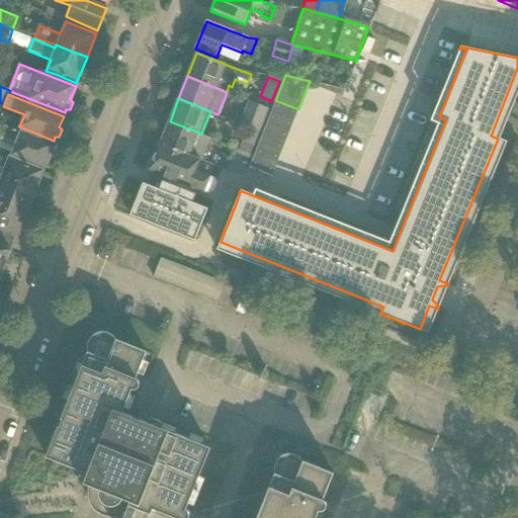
[(294,120),(298,109),(275,100),(271,111),(294,120)]
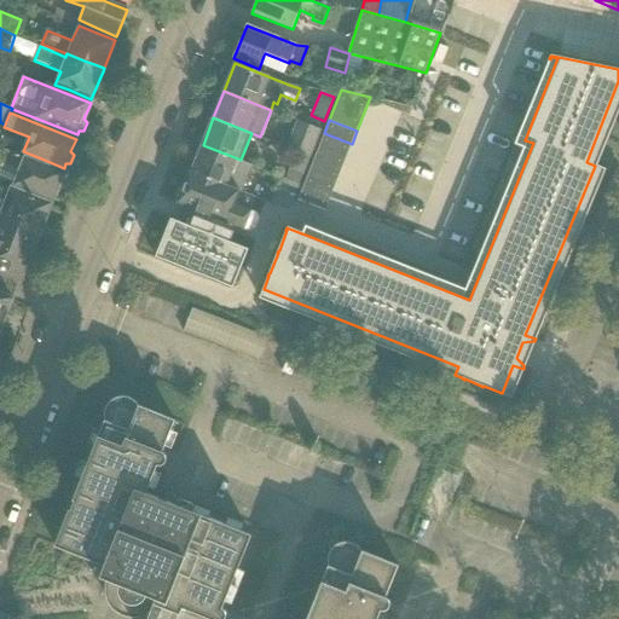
[(298,121),(287,148),(296,151),(311,157),(320,131),(298,121)]
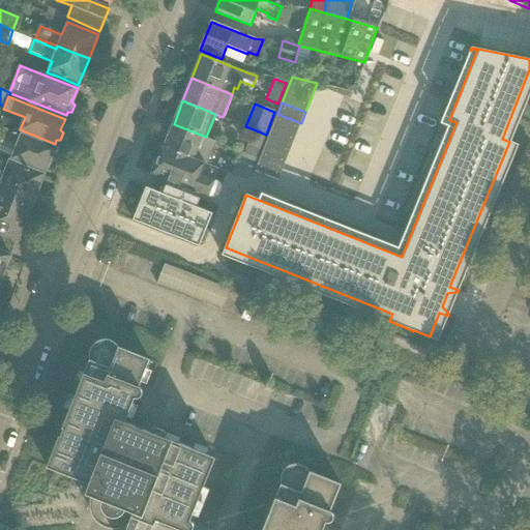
[(277,114),(273,124),(296,134),(301,123),(277,114)]
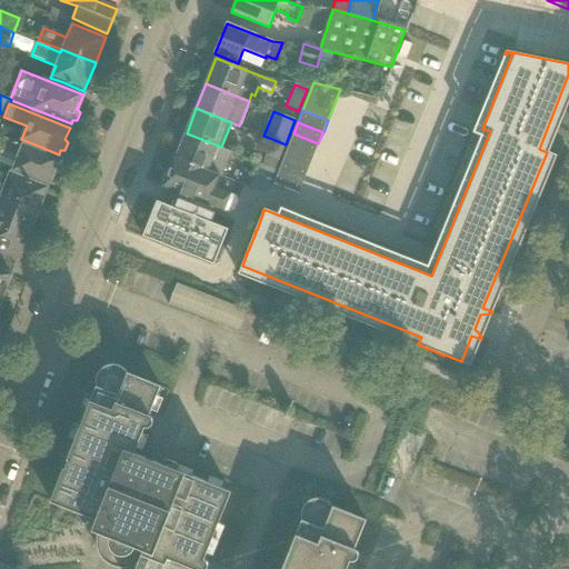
[(187,133),(177,158),(176,159),(210,172),(210,171),(220,176),(230,151),(220,148),(221,147),(187,133)]
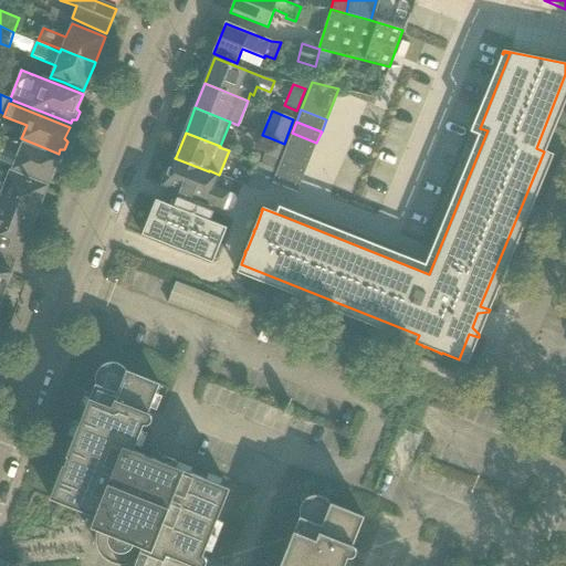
[(312,156),(316,143),(292,133),(286,146),(312,156)]
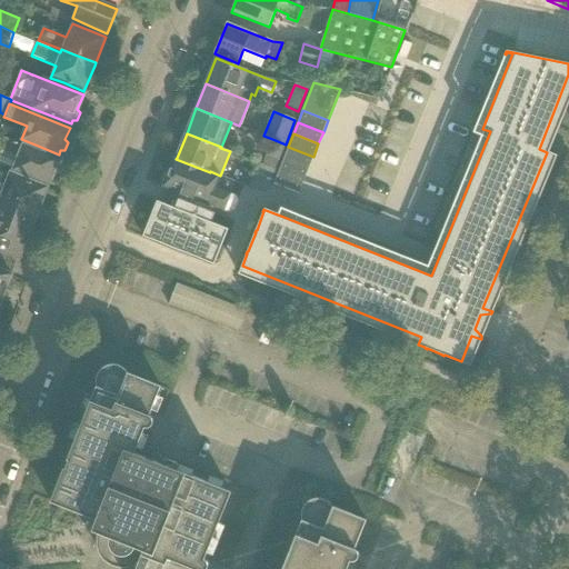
[(0,139),(0,165),(15,170),(27,176),(48,183),(49,181),(53,180),(57,172),(53,169),(58,158),(37,150),(1,137),(0,139)]
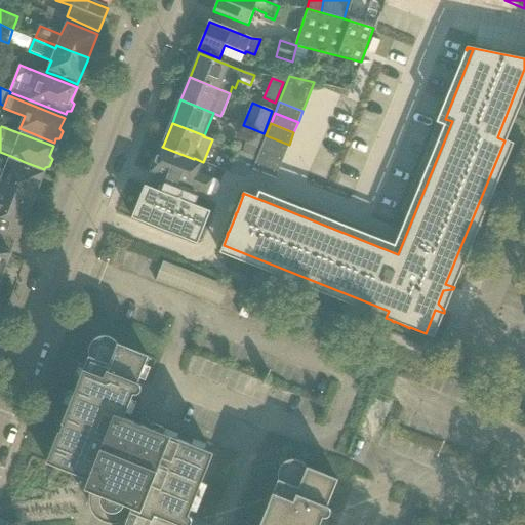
[(249,132),(245,144),(257,149),(264,133),(251,128),(251,129),(249,132)]
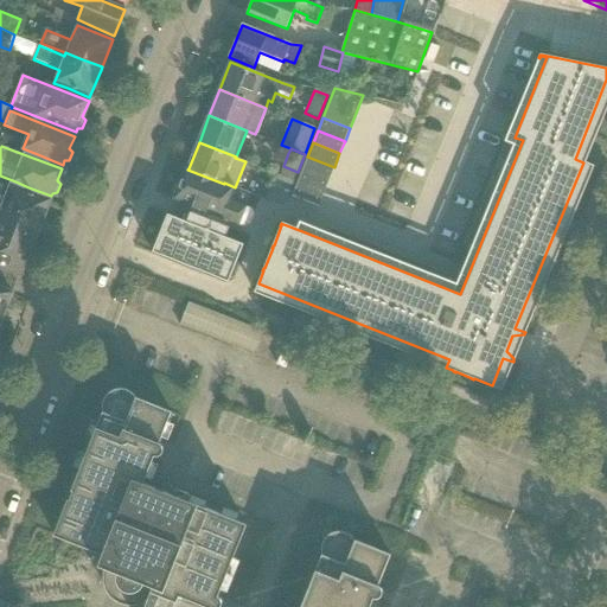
[(330,180),(334,167),(307,157),(302,170),(330,180)]
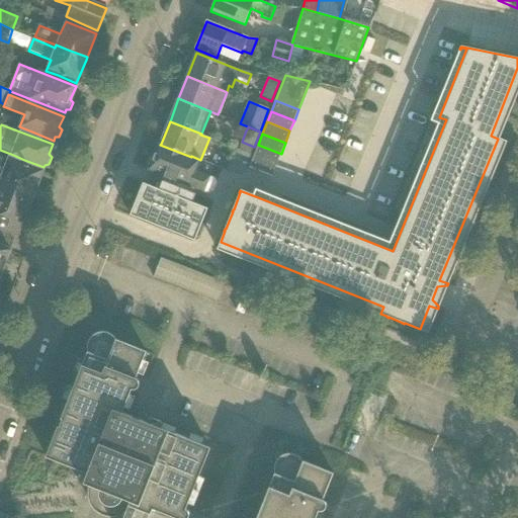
[(160,145),(161,144),(159,143),(153,158),(151,157),(148,165),(150,166),(148,170),(158,174),(196,189),(207,193),(213,192),(217,183),(213,178),(196,171),(200,160),(191,156),(191,157),(160,145)]
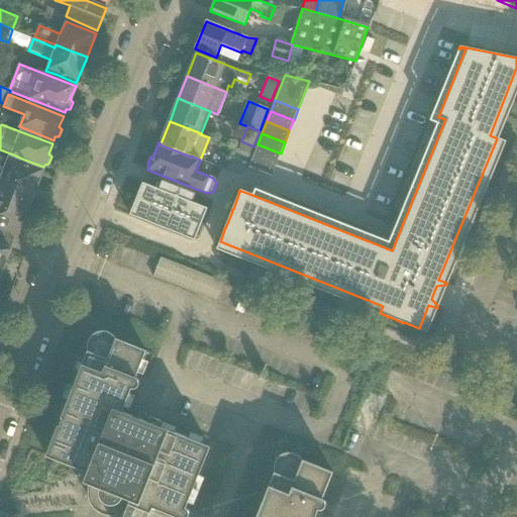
[(257,144),(253,156),(276,165),(281,153),(257,144)]
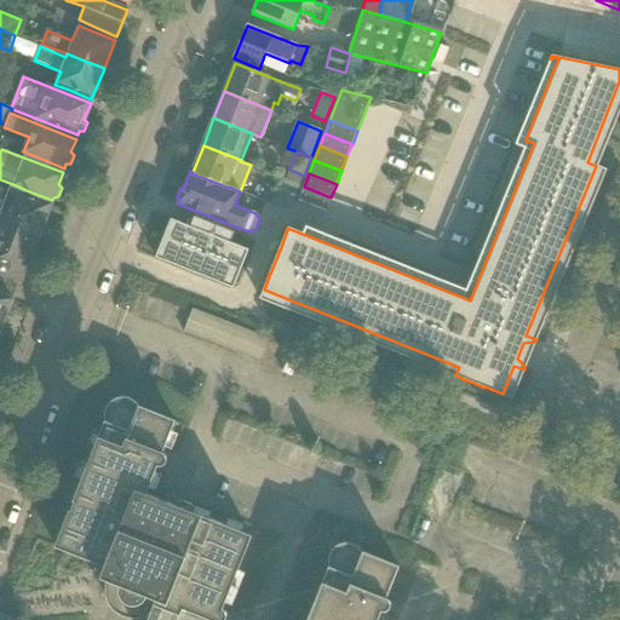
[(304,187),(298,201),(325,212),(331,197),(304,187)]
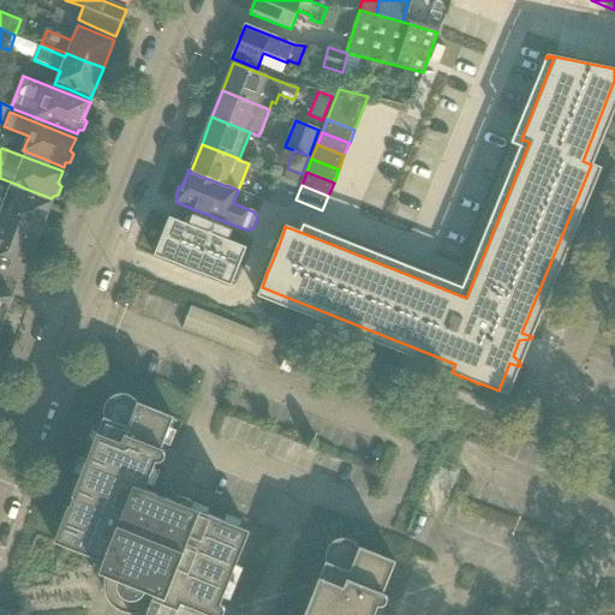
[(0,212),(40,228),(49,203),(13,189),(9,201),(0,197),(0,212)]
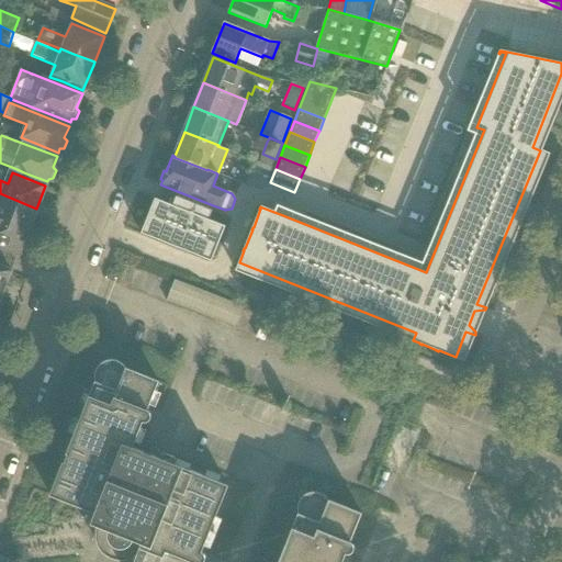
[(246,186),(262,192),(267,181),(250,175),(246,186)]
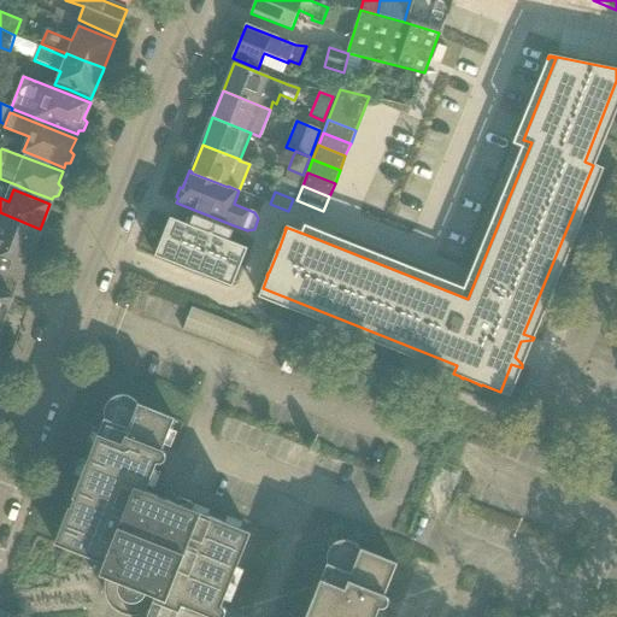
[(174,209),(159,246),(177,253),(172,264),(175,265),(176,264),(192,270),(192,271),(194,272),(194,271),(211,277),(210,278),(213,280),(213,278),(217,270),(235,277),(235,275),(236,275),(238,272),(236,272),(240,263),(241,263),(242,260),(241,260),(245,251),(246,251),(247,248),(245,247),(244,248),(230,244),(230,242),(228,241),(233,231),(231,231),(234,225),(188,207),(186,213),(184,212),(184,213),(176,210),(174,209)]
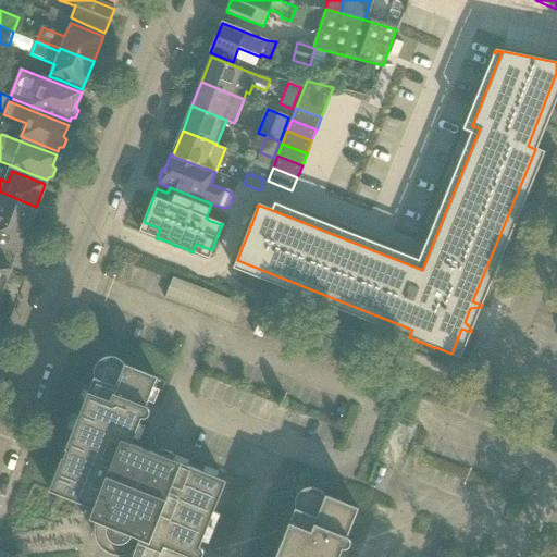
[(0,218),(27,229),(36,207),(0,192),(0,218)]
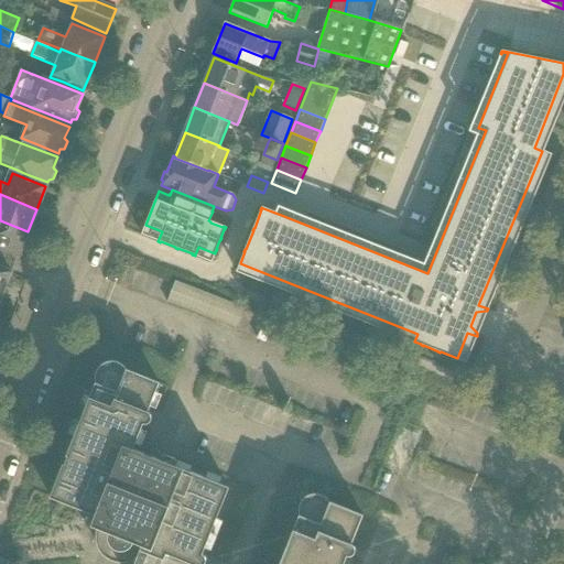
[(0,247),(19,255),(28,231),(0,220),(0,247)]
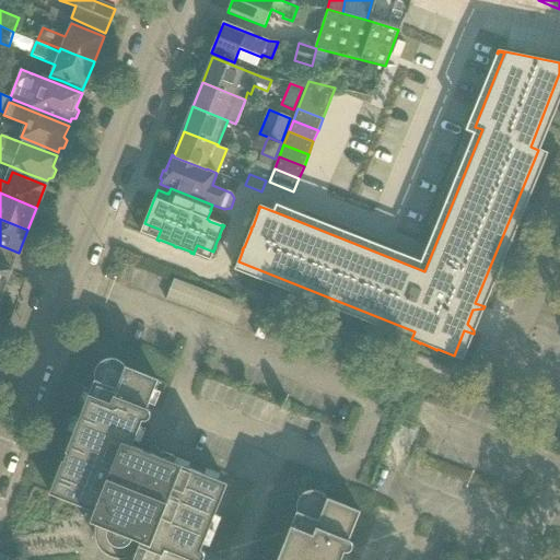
[(0,298),(11,270),(0,266),(0,298)]
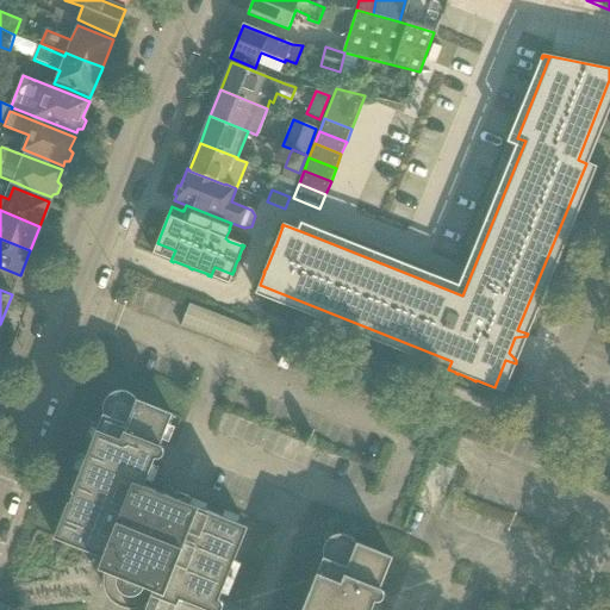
[(190,304),(180,327),(229,346),(256,356),(262,341),(263,338),(265,334),(238,323),(190,304)]
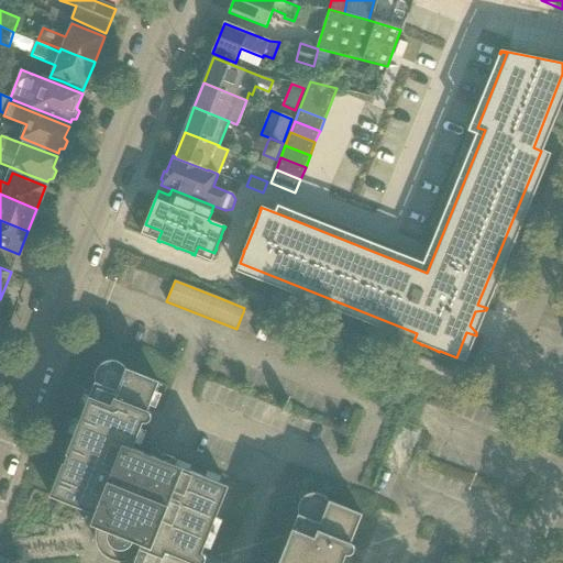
[(95,379),(96,383),(95,382),(50,496),(95,514),(90,525),(97,527),(97,529),(96,531),(96,533),(96,536),(96,538),(96,540),(96,542),(97,544),(98,547),(99,549),(100,550),(101,552),(102,553),(103,555),(108,558),(109,559),(113,561),(118,561),(122,562),(127,561),(130,560),(132,559),(135,556),(136,556),(133,562),(202,562),(203,562),(205,560),(205,555),(201,553),(228,486),(132,449),(142,422),(146,422),(150,421),(151,417),(150,414),(146,411),(158,382),(125,370),(123,367),(123,366),(121,365),(120,364),(117,363),(116,362),(113,362),(110,362),(109,362),(106,362),(103,363),(101,365),(99,366),(98,367),(97,371),(96,372),(96,374),(95,377),(95,378),(95,379)]
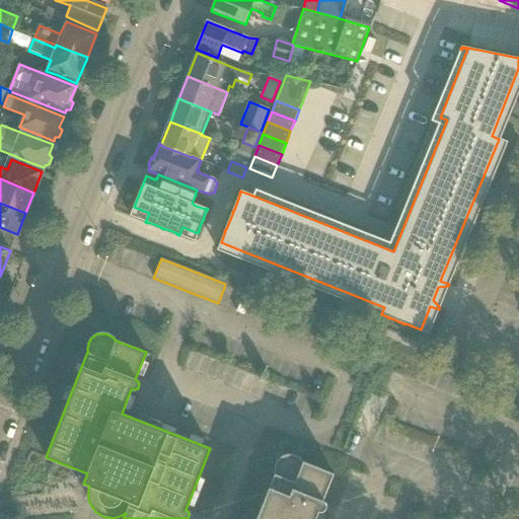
[(314,518),(318,511),(322,511),(325,510),(326,506),(325,503),(322,501),(334,473),(303,462),(302,461),(300,459),(299,458),(297,457),(296,456),(294,455),(293,455),(290,454),(287,455),(285,455),(283,456),(281,457),(280,458),(278,460),(277,461),(276,463),(275,466),(275,467),(275,469),(275,470),(275,471),(275,473),(276,474),(275,474),(256,518),(314,518)]
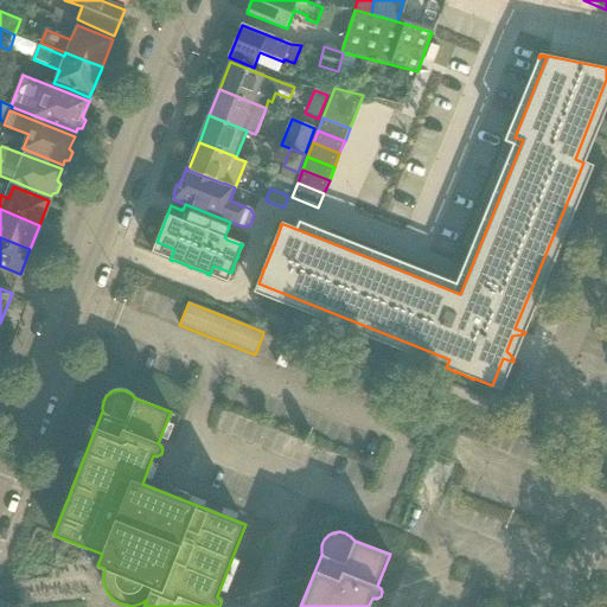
[(474,606),(490,606),(492,601),(479,595),(474,606)]
